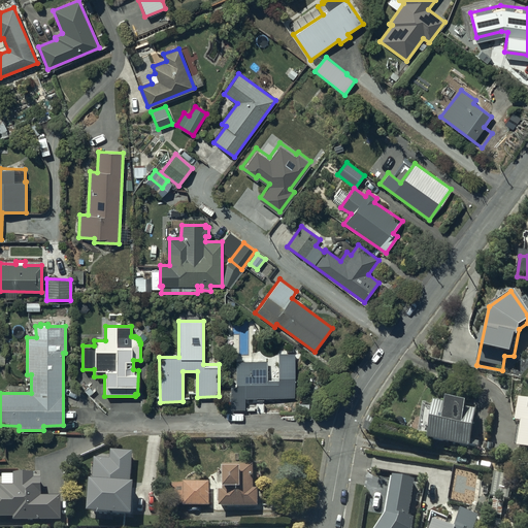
[(235,385),(230,385),(230,409),(244,409),(244,398),(295,398),(295,371),(279,371),(279,381),(266,381),(266,362),(235,362),(235,385)]
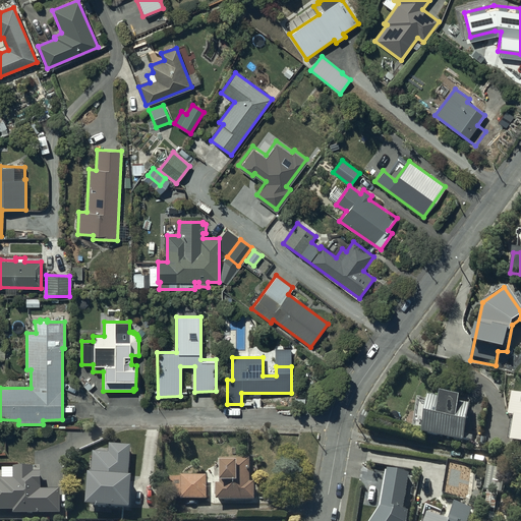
[(441,394),(441,397),(427,395),(426,407),(416,405),(412,426),(423,427),(423,432),(464,438),(469,401),(460,400),(460,397),(441,394)]
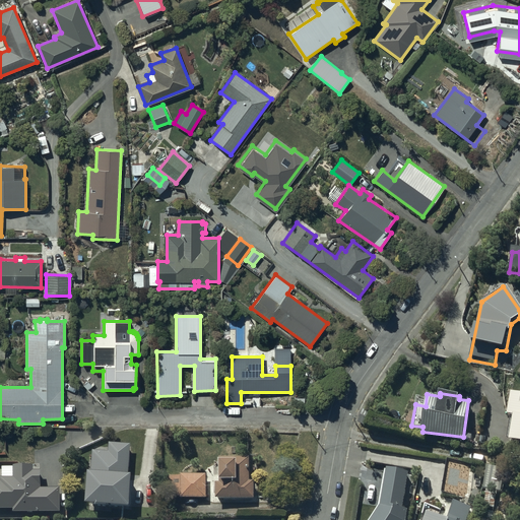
[(519,395),(511,394),(507,418),(511,419),(508,442),(509,442),(509,445),(519,446),(519,395)]
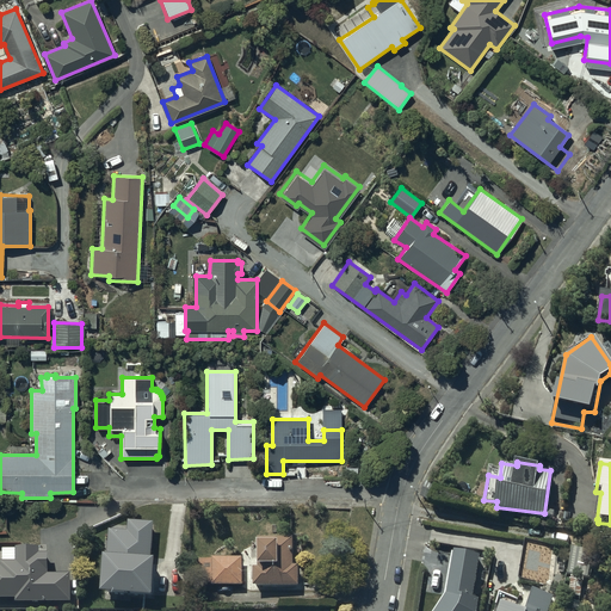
[(160,523),(109,519),(103,594),(154,598),(160,523)]
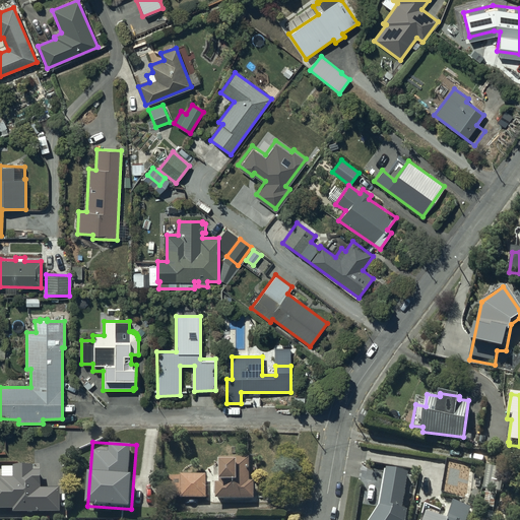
[(249,457),(219,458),(219,486),(215,486),(215,502),(255,502),(254,483),(250,483),(249,457)]
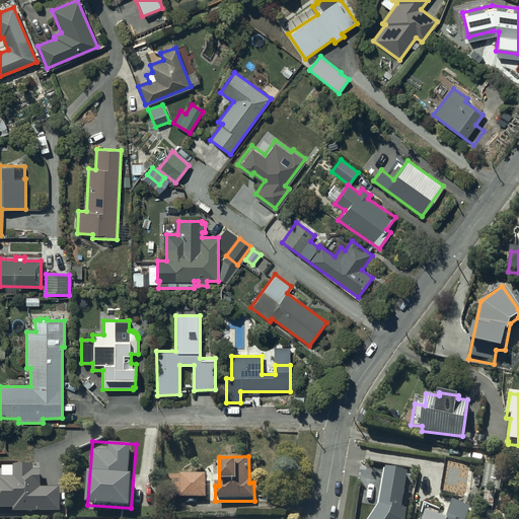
[(0,510),(13,511),(13,514),(61,514),(61,490),(42,490),(42,471),(33,471),(33,467),(13,467),(13,479),(0,479),(0,484),(0,483),(0,510)]
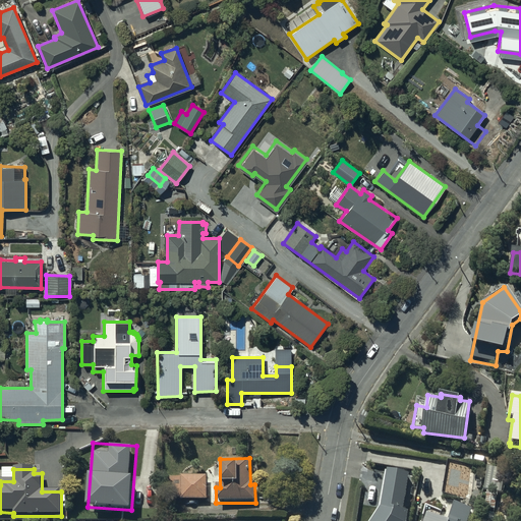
[(503,472),(488,469),(484,496),(500,498),(503,472)]
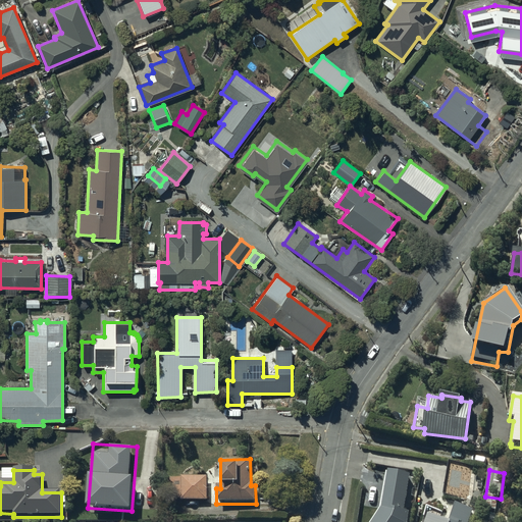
[(410,474),(388,471),(382,508),(372,521),(407,521),(409,512),(404,511),(410,474)]
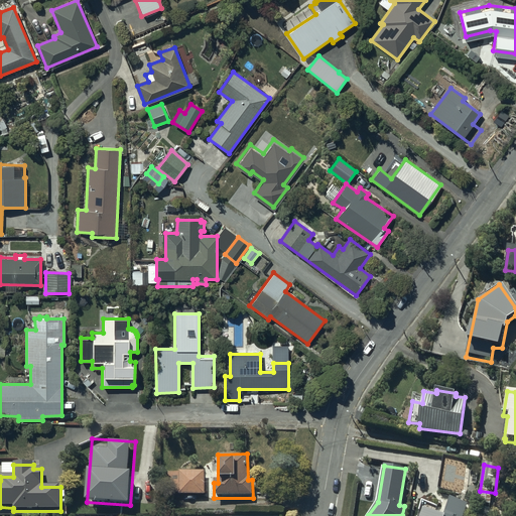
[(205,494),(205,470),(179,471),(179,473),(169,473),(169,493),(178,492),(178,494),(205,494)]
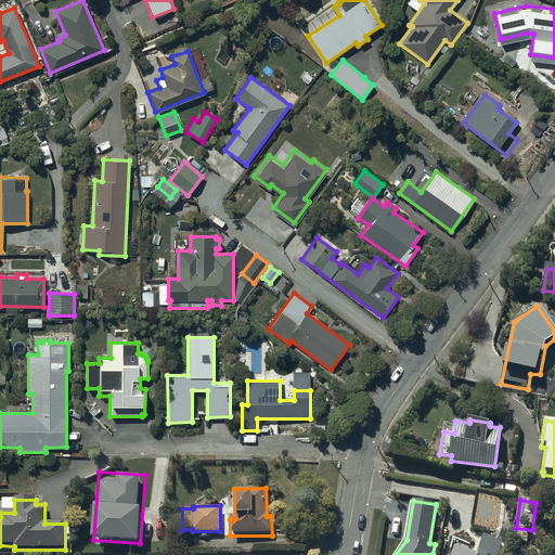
[(477,554),(455,546),(452,554),(499,554),(505,540),(485,532),(477,554)]
